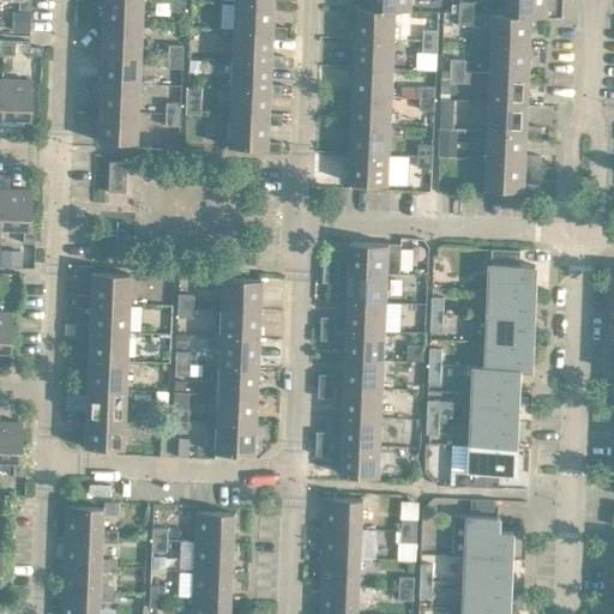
[(102,0),(102,24),(140,25),(140,0),(102,0)]
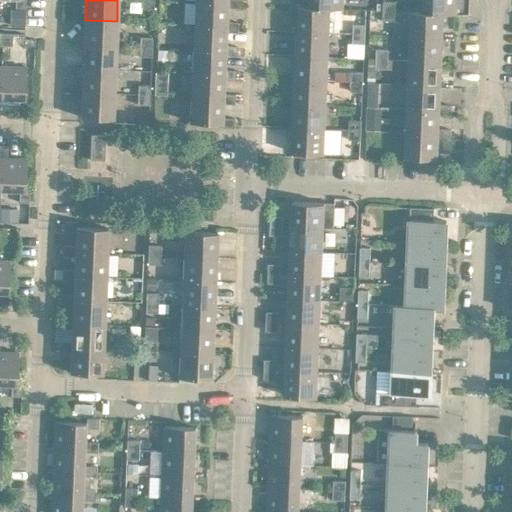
[(153,0),(141,0),(141,8),(154,8),(153,0)]
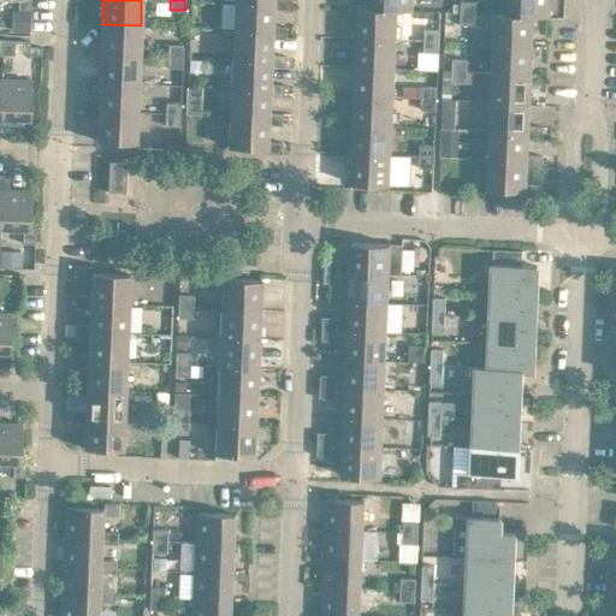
[(235,0),(234,29),(272,31),(272,37),(286,39),(286,27),(272,25),(273,9),(273,3),(235,0)]
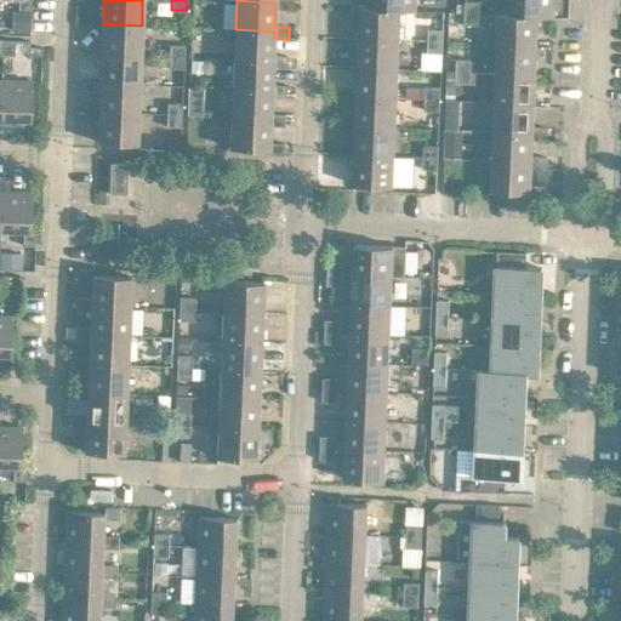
[(376,0),(376,7),(376,9),(400,10),(416,11),(416,0),(376,0)]
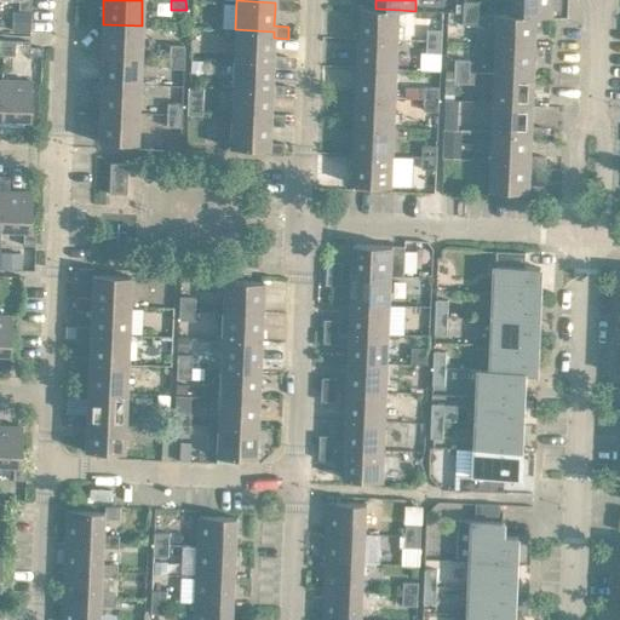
[(465,0),(464,12),(478,12),(480,1),(465,0)]
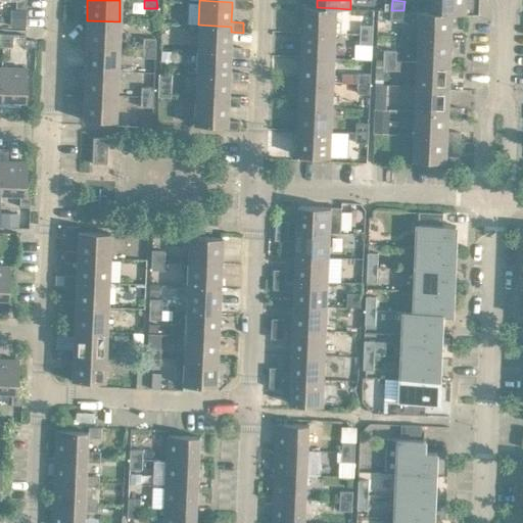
[(433,0),(433,11),(433,12),(454,13),(466,14),(466,0),(433,0)]
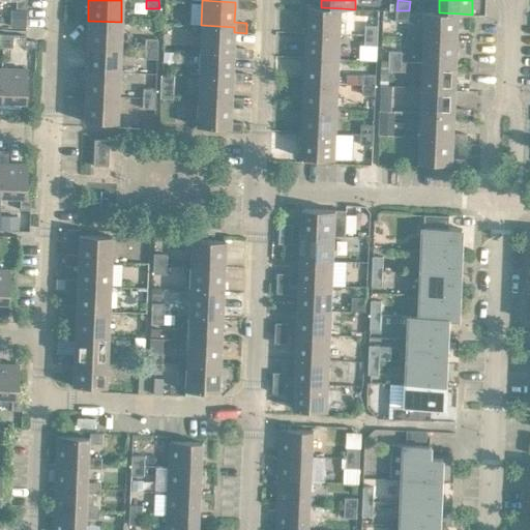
[(308,6),(307,31),(341,33),(342,8),(321,7),(321,6),(308,6)]
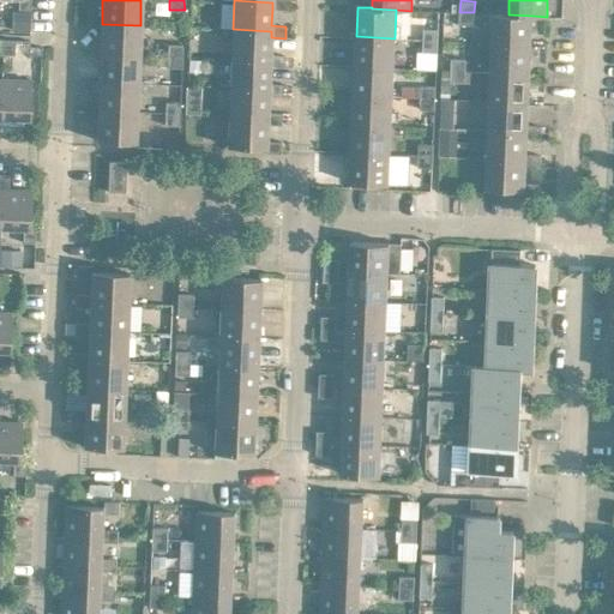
[(12,11),(12,31),(30,31),(30,11),(12,11)]
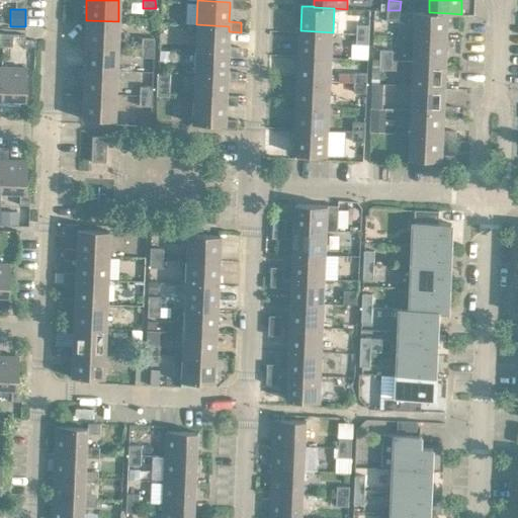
[(400,10),(387,10),(387,20),(400,20),(400,10)]
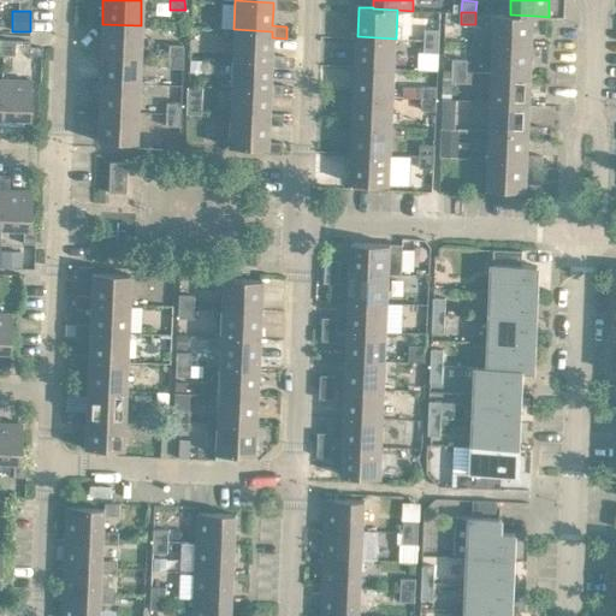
[(496,13),(495,42),(533,45),(534,16),(510,15),(510,13),(496,13)]
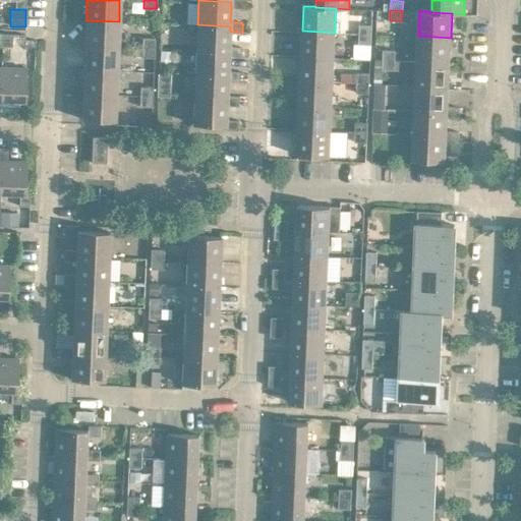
[(87,20),(85,45),(118,46),(119,21),(87,20)]
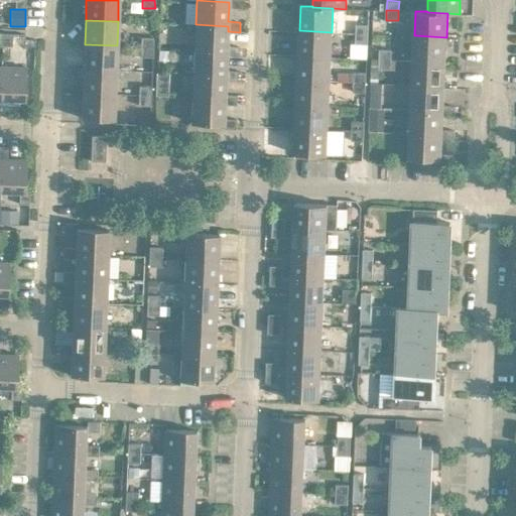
[(356,23),(356,33),(368,33),(368,24),(356,23)]
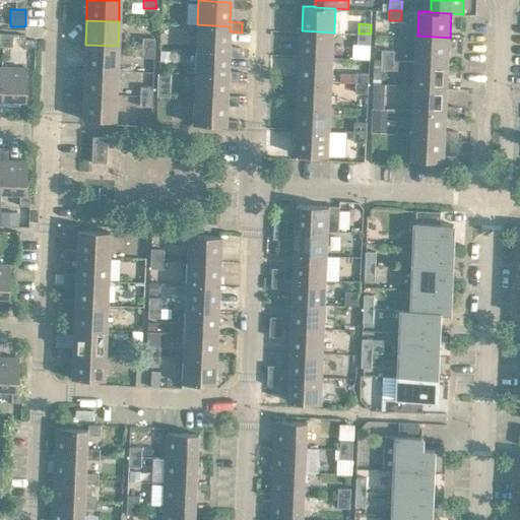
[(197,24),(196,49),(229,51),(229,56),(241,57),(241,47),(229,46),(230,31),(230,26),(197,24)]
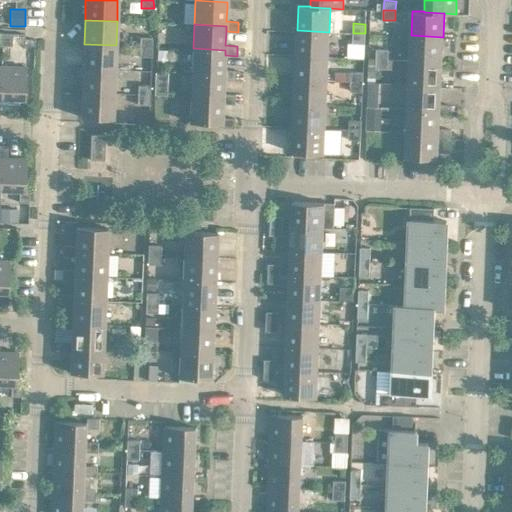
[(297,30),(296,54),(328,56),(329,32),(297,30)]
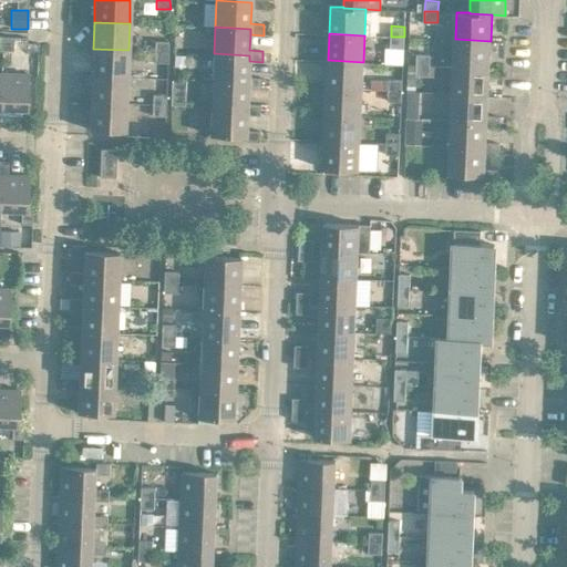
[(3,35),(2,50),(13,50),(14,37),(3,35)]
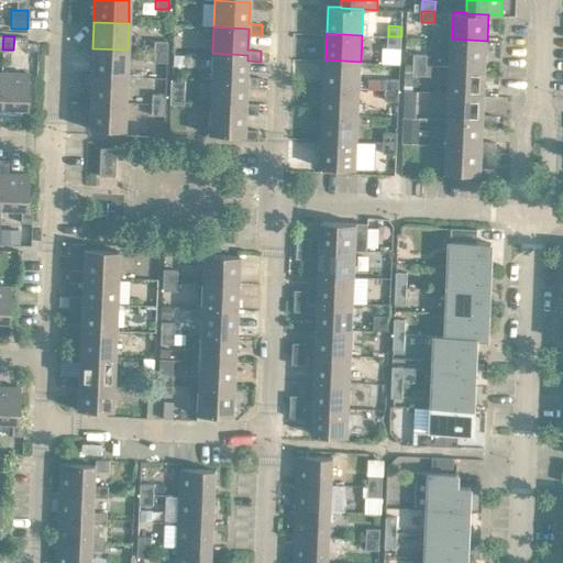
[(401,36),(388,36),(387,47),(401,47),(401,36)]
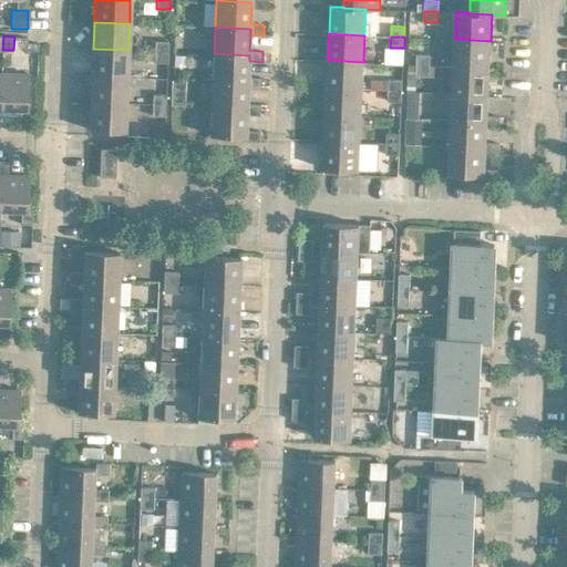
[(455,39),(453,65),(490,68),(491,41),(455,39)]
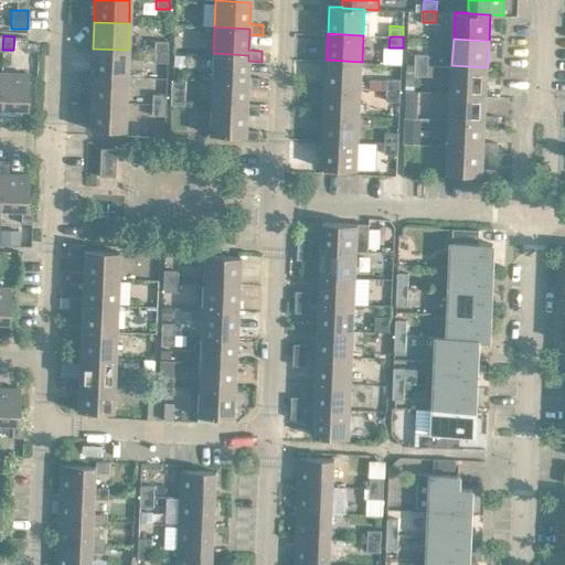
[(155,40),(155,51),(168,52),(168,41),(155,40)]
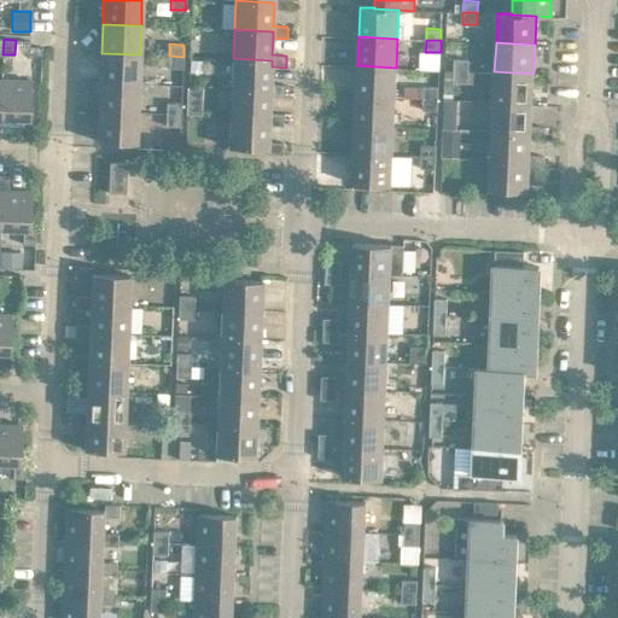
[(101,53),(100,82),(139,83),(140,54),(101,53)]
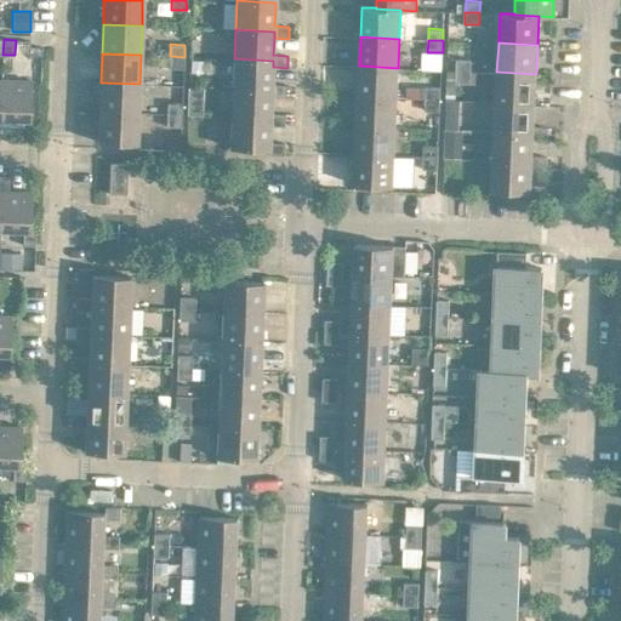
[(154,56),(154,67),(169,68),(170,56),(154,56)]
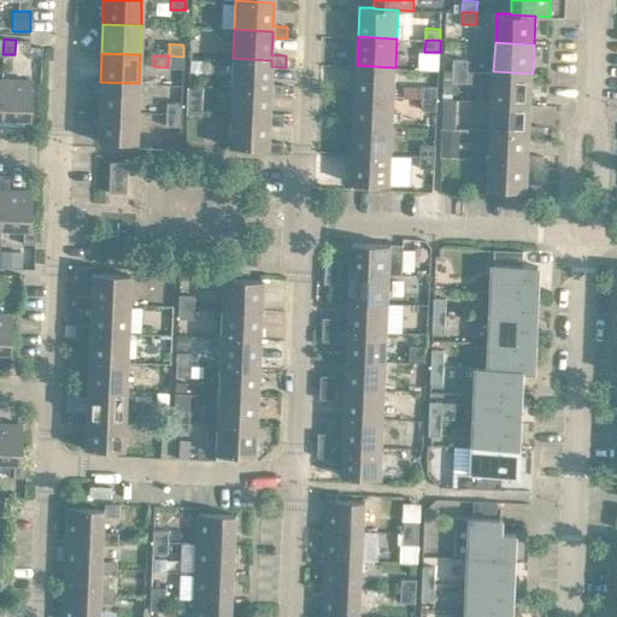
[(183,57),(169,56),(168,68),(183,68),(183,57)]
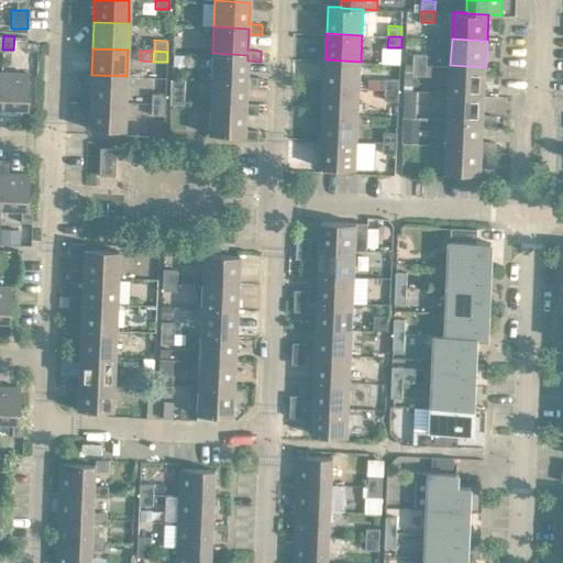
[(212,53),(211,79),(246,81),(246,87),(260,88),(260,77),(246,76),(247,61),(247,55),(212,53)]
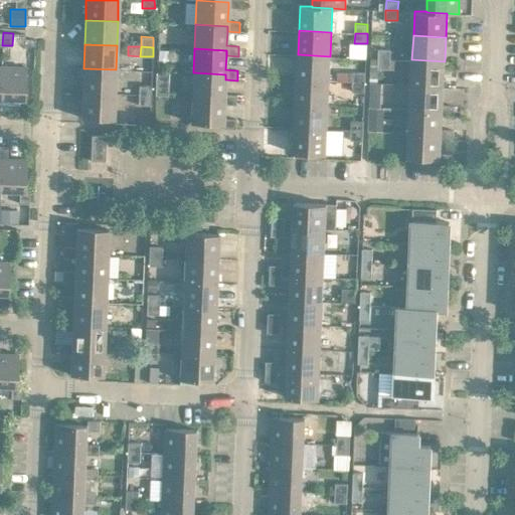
[(378,48),(378,58),(390,58),(391,48),(378,48)]
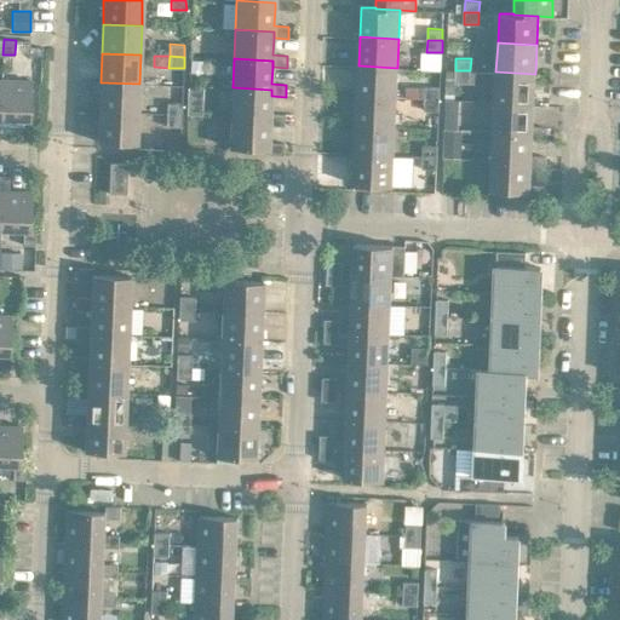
[(191,59),(190,72),(202,73),(204,59),(191,59)]
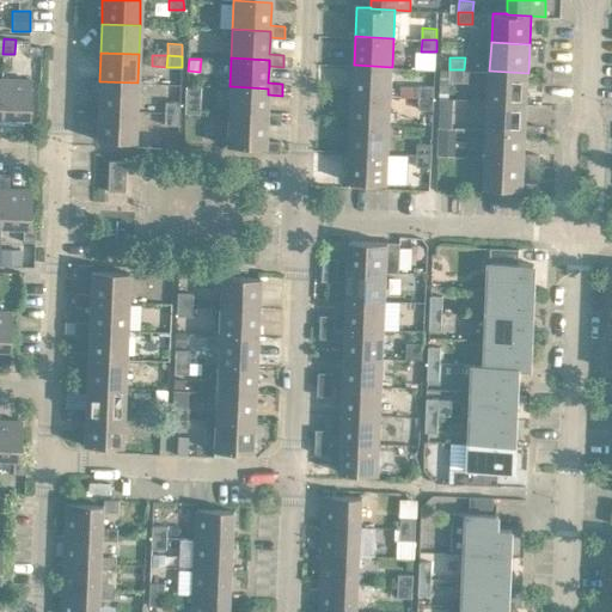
[(354,65),(353,93),(391,96),(392,67),(354,65)]
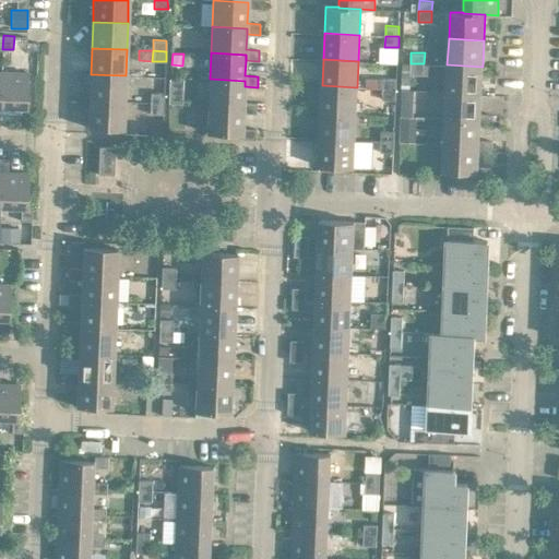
[(424,63),(411,63),(411,73),(424,74),(424,63)]
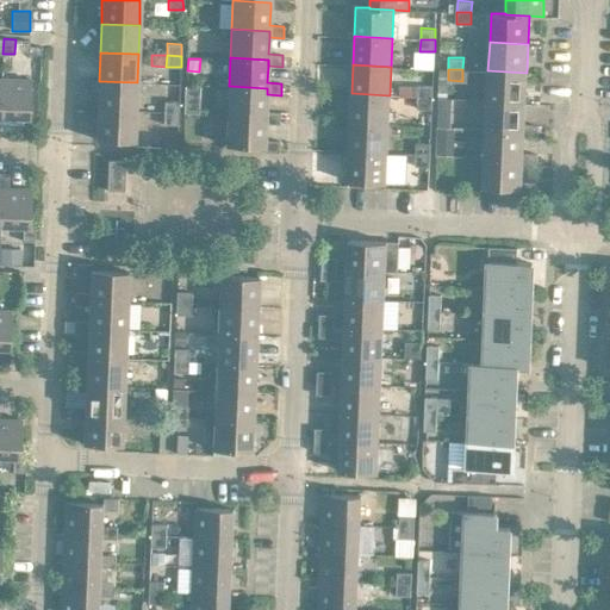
[(487,70),(486,99),(526,101),(527,73),(487,70)]
